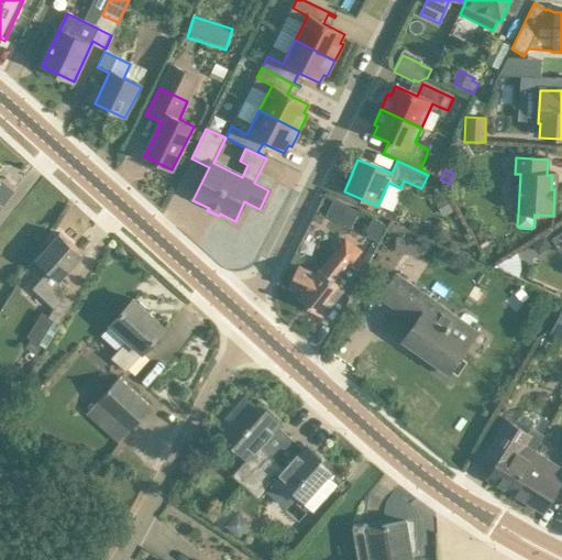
[(0,206),(12,193),(0,182),(0,206)]
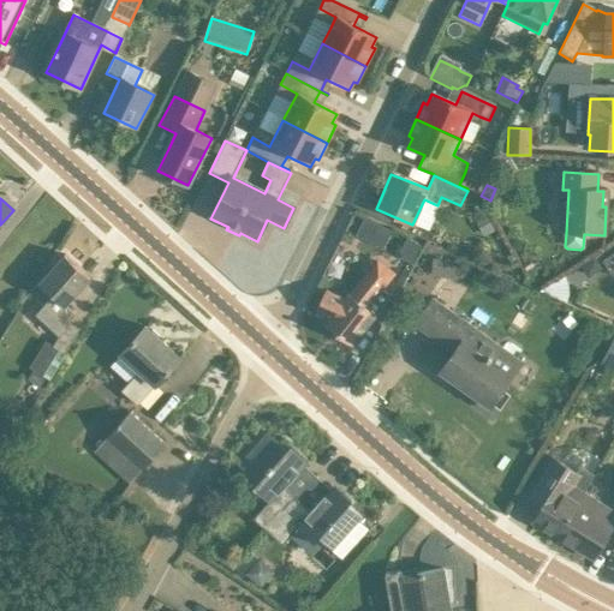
[(358,234),(386,250),(395,232),(368,217),(358,234)]
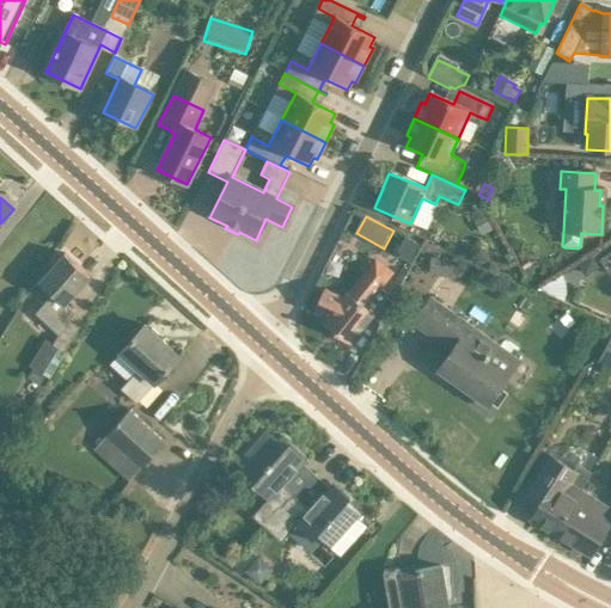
[(484,217),(475,222),(482,235),(490,231),(484,217)]
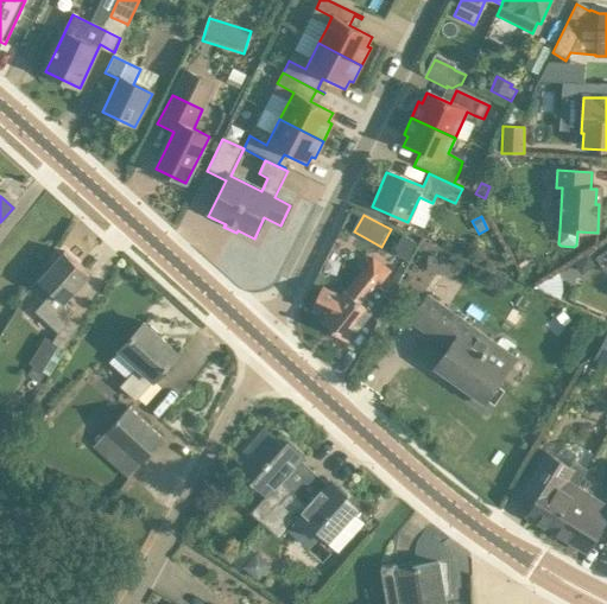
[(402,237),(394,250),(398,259),(406,262),(416,245),(402,237)]
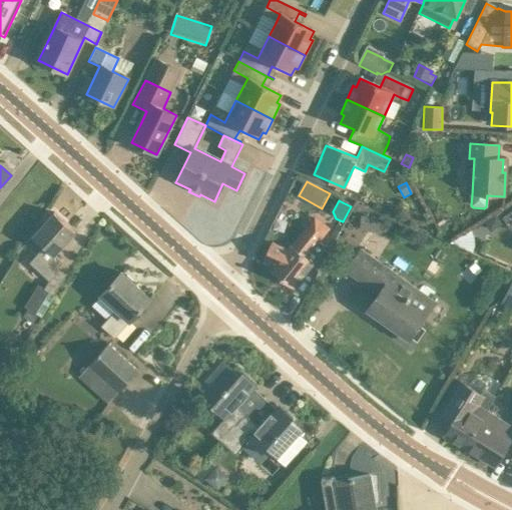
[(511,212),(502,219),(510,232),(511,230),(511,212)]
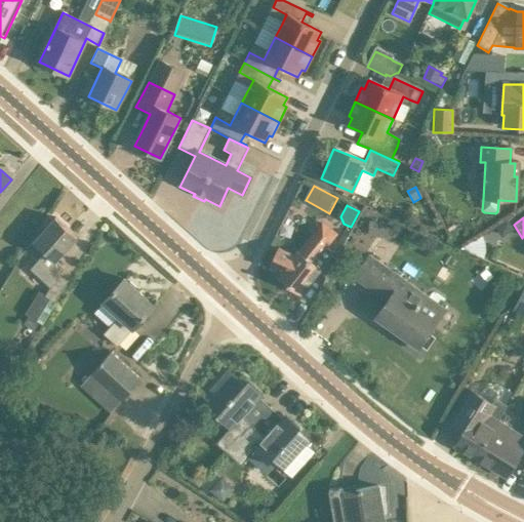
[(42,294),(29,318),(42,326),(68,282),(57,276),(63,269),(55,263),(77,239),(55,218),(34,243),(44,253),(31,271),(49,287),(44,296),(42,294)]
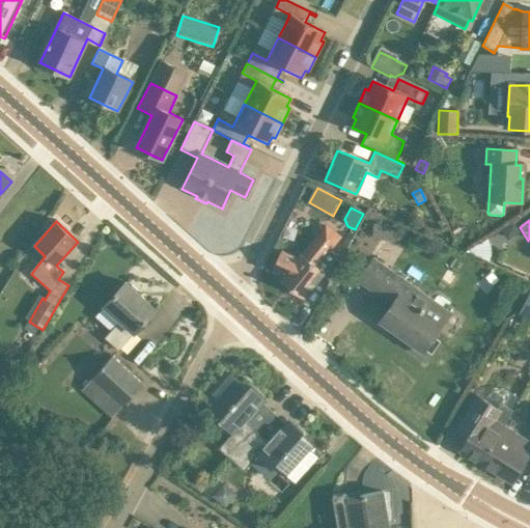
[(326,225),(314,239),(301,255),(298,259),(281,252),(272,271),(283,277),(280,281),(303,300),(324,274),(317,268),(341,238),(326,225)]
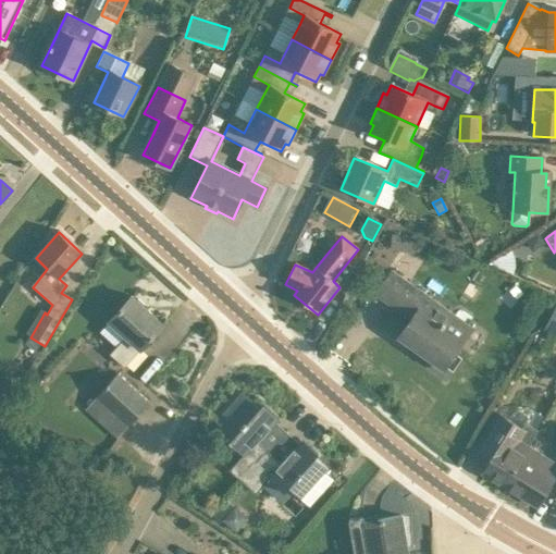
[(408,238),(392,236),(390,251),(406,254),(408,238)]
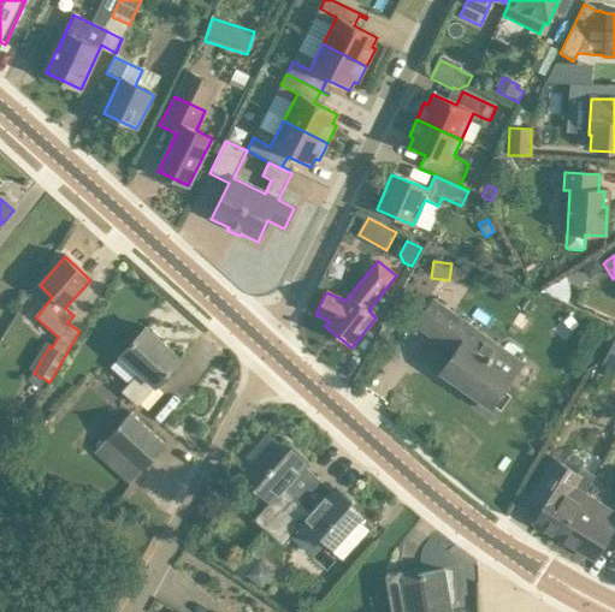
[(586,273),(593,274),(601,269),(595,261),(583,268),(586,273)]
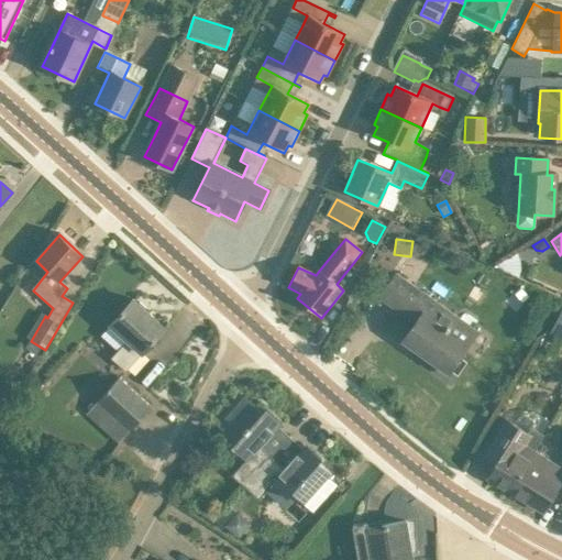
[(448,374),(461,357),(478,331),(397,273),(375,305),(376,306),(379,300),(415,325),(405,339),(418,348),(415,351),(433,364),(430,368),(444,377),(447,373),(448,374)]
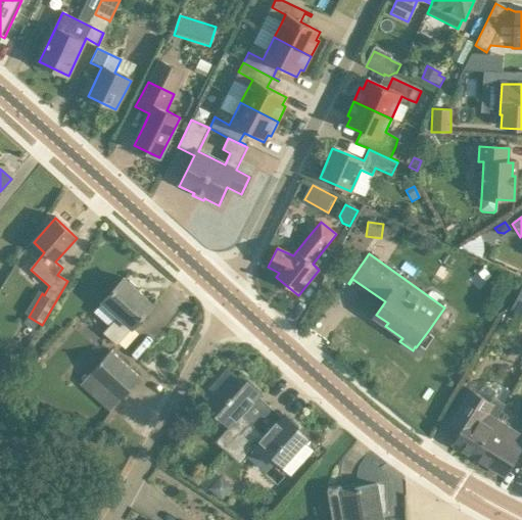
[(128,284),(123,279),(102,302),(119,318),(103,334),(116,345),(153,306),(134,289),(135,288),(129,282),(128,284)]
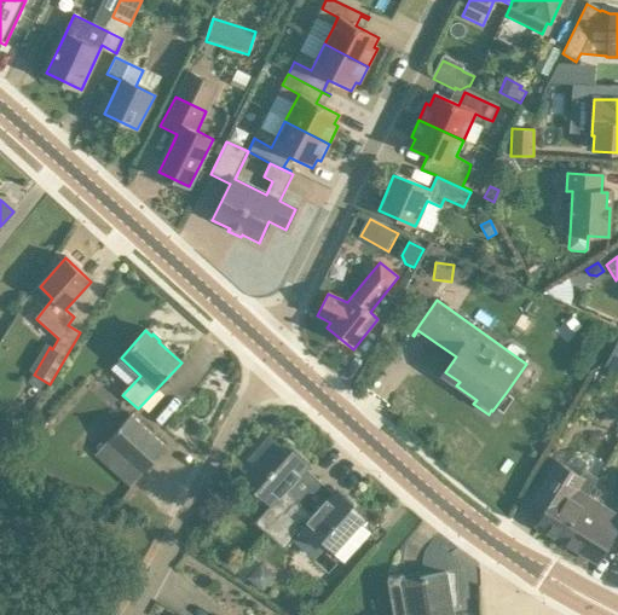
[(617,338),(617,340),(604,366),(617,373),(617,338)]
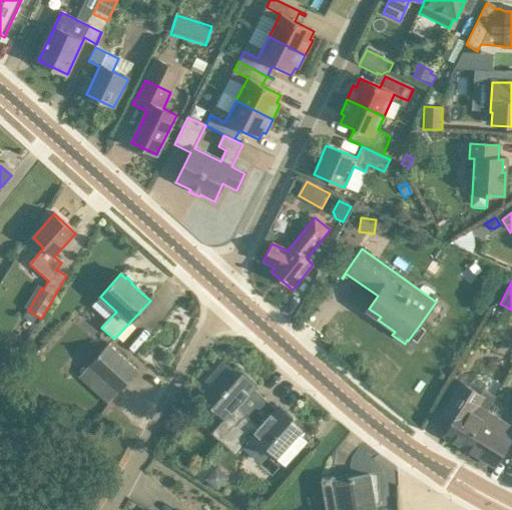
[(79,377),(93,391),(108,404),(137,372),(108,345),(79,377)]
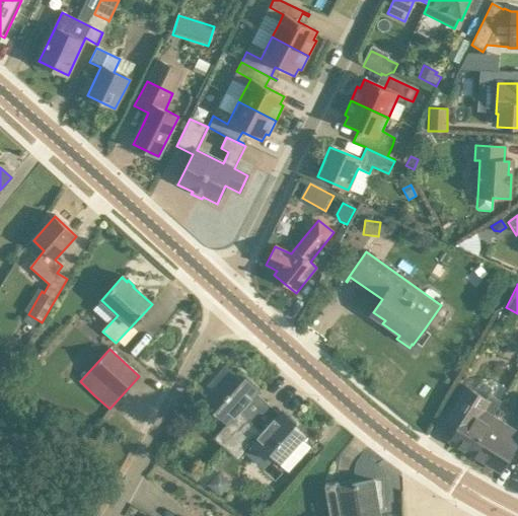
[(12,370),(20,357),(8,350),(0,363),(12,370)]
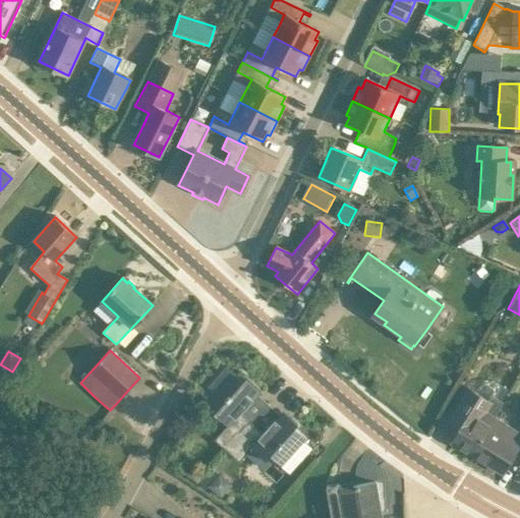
[(201,396),(231,422),(215,441),(227,453),(269,406),(226,367),(201,396)]
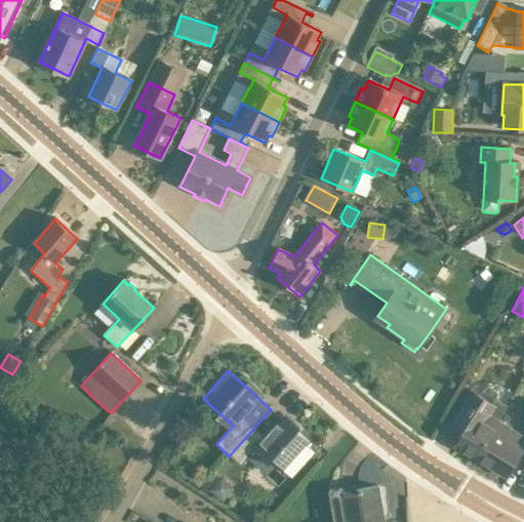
[(470,392),(454,417),(467,426),(454,446),(476,459),(496,423),(497,423),(507,408),(494,400),(491,405),(470,392)]
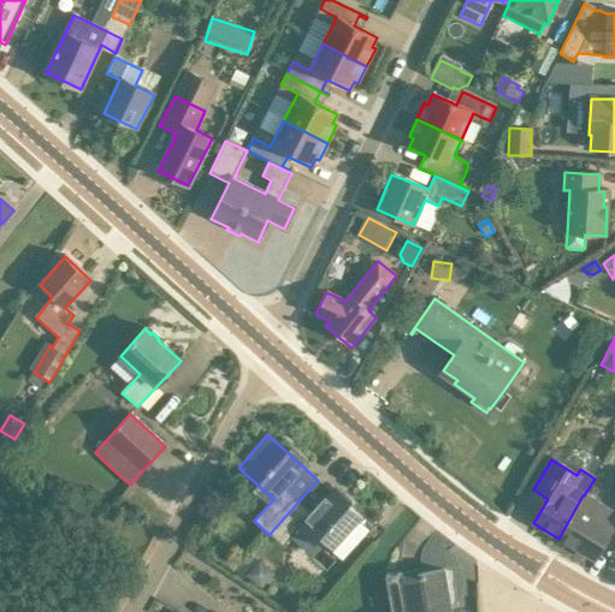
[(15,483),(35,491),(39,480),(19,473),(15,483)]
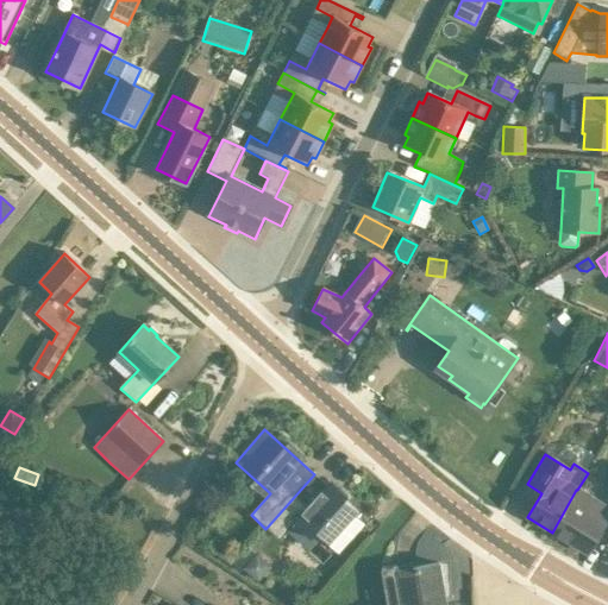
[(314,474),(265,529),(279,541),(299,520),(337,554),(346,543),(363,525),(355,518),(358,515),(344,502),(348,497),(340,490),(337,495),(314,474)]
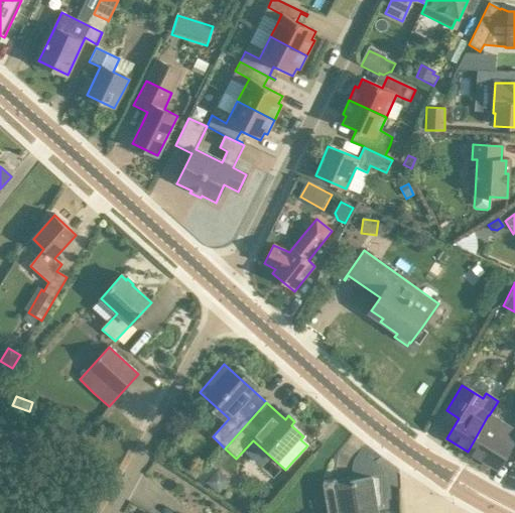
[(488,415),(468,452),(498,471),(514,441),(514,431),(489,416),(489,415),(488,415)]
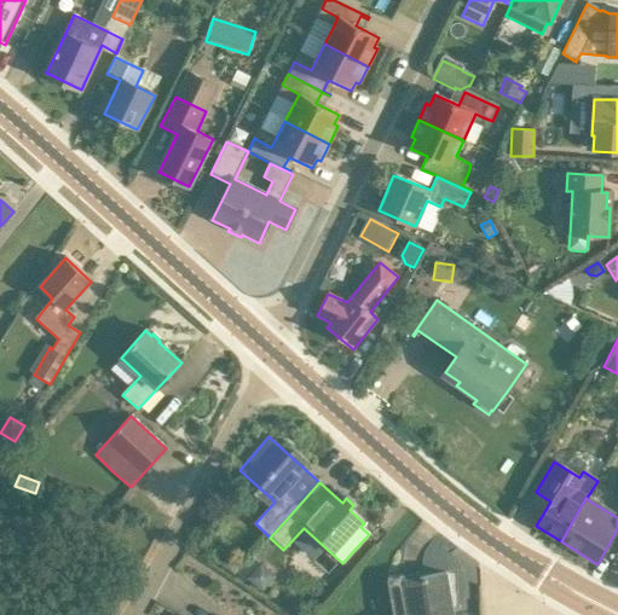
[(226,564),(221,568),(235,575),(243,564),(236,562),(226,564)]
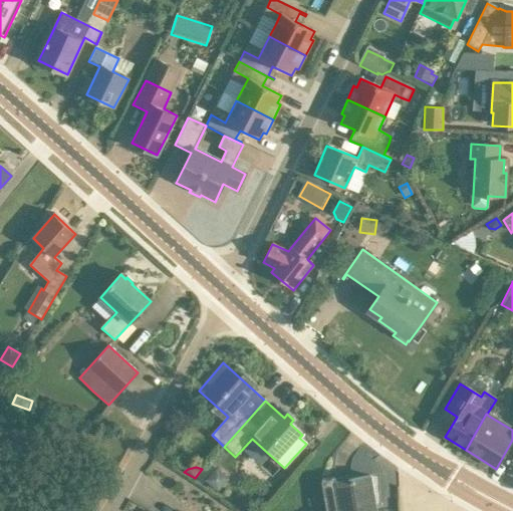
[(206,481),(216,490),(222,485),(224,482),(224,477),(221,475),(216,470),(206,481)]
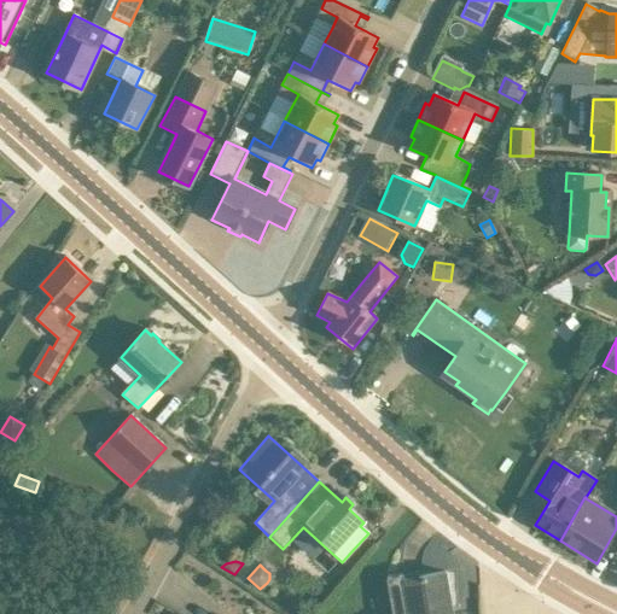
[(452,613),(444,573),(403,580),(402,576),(386,579),(393,613),(452,613)]
